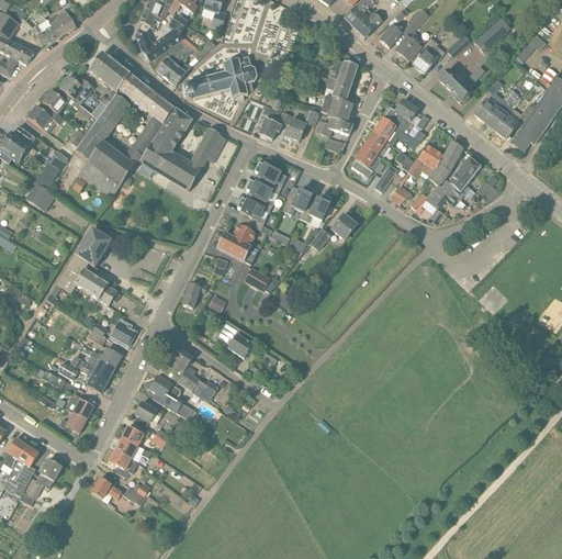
[(18,22),(26,13),(13,0),(0,0),(0,8),(6,12),(8,12),(18,22)]
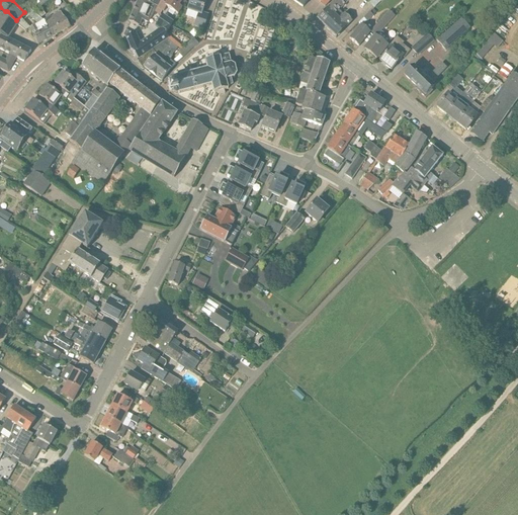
[(158,4),(148,0),(138,0),(128,19),(138,23),(147,23),(155,9),(158,4)]
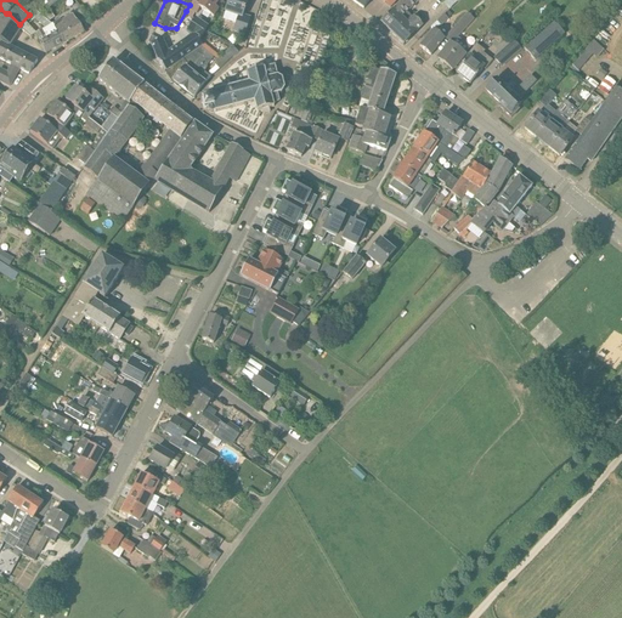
[(192,0),(190,5),(186,11),(192,16),(196,11),(197,12),(202,6),(215,15),(220,7),(215,5),(218,0),(192,0)]
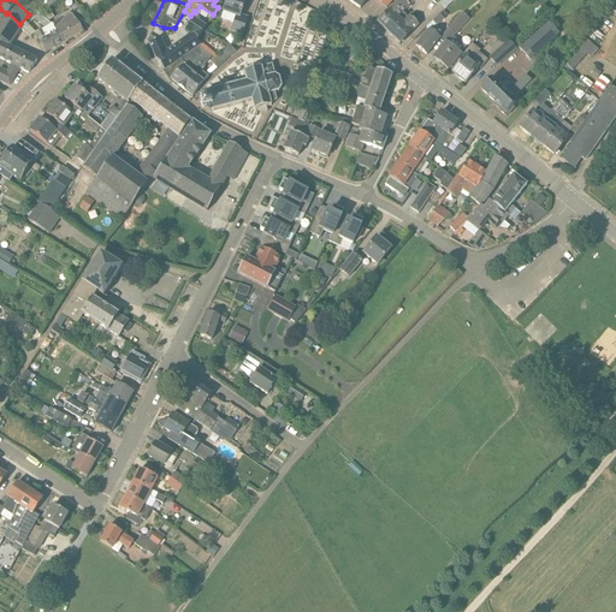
[(225,0),(223,10),(235,13),(230,28),(241,31),(247,13),(241,12),(243,0),(225,0)]
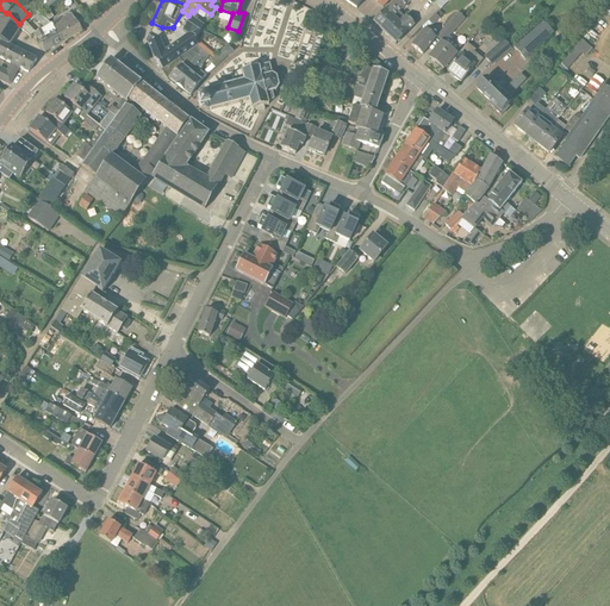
[(386,7),(374,19),(396,41),(415,22),(405,12),(404,13),(400,10),(409,0),(391,0),(385,7),(386,7)]
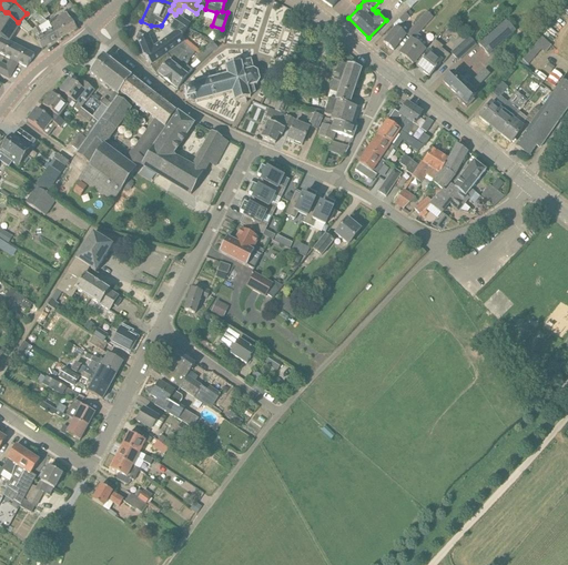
[(44,18),(50,13),(46,7),(39,12),(42,14),(44,18)]
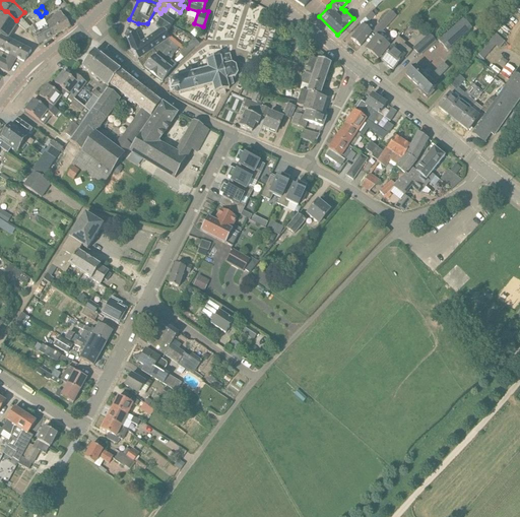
[(54,33),(48,24),(43,17),(41,16),(39,13),(36,11),(33,8),(28,12),(38,21),(29,25),(39,42),(54,33)]
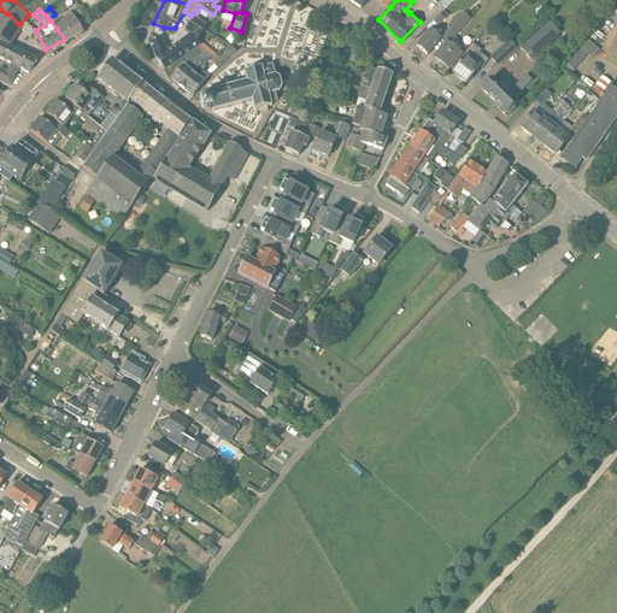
[(448,27),(456,33),(470,16),(463,10),(448,27)]
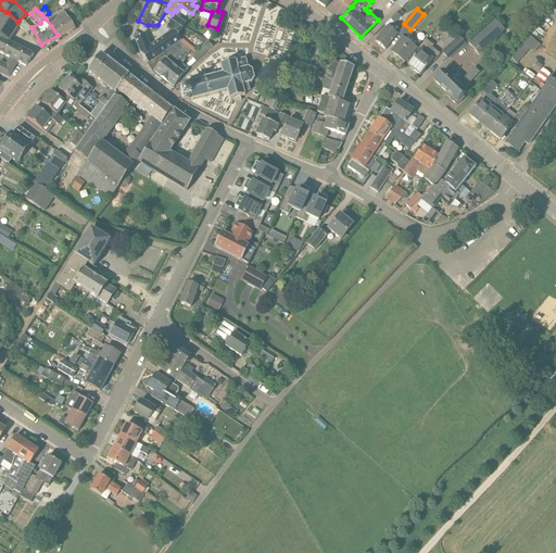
[(393,20),(394,21),(401,14),(400,13),(396,10),(390,16),(393,20)]
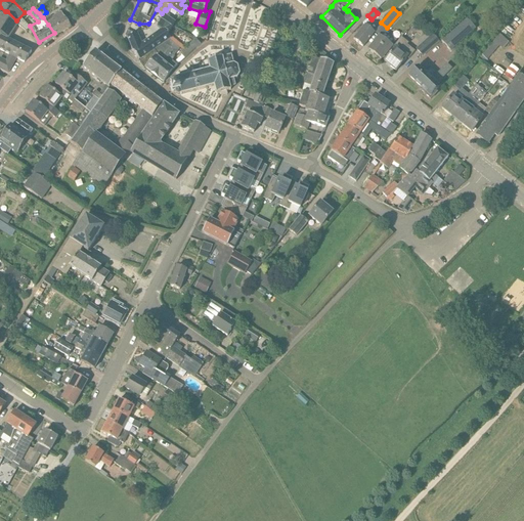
[(0,10),(0,31),(6,35),(15,20),(0,10)]
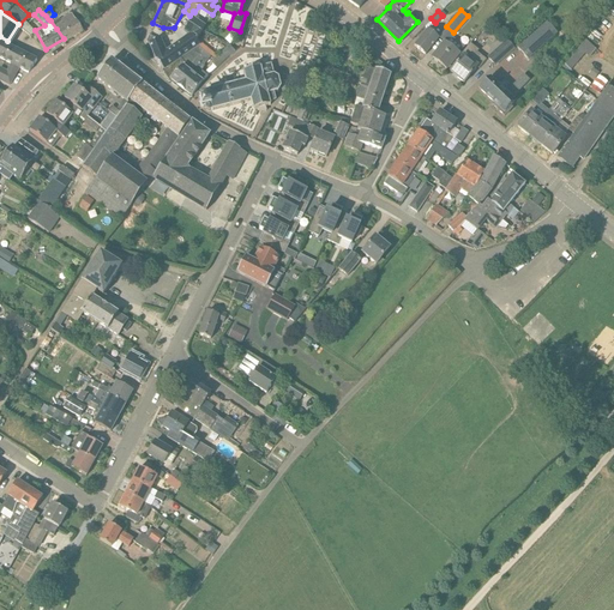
[(162,67),(198,43),(200,42),(197,37),(204,24),(205,23),(192,16),(184,28),(187,31),(178,37),(166,47),(161,37),(149,42),(155,56),(162,67)]
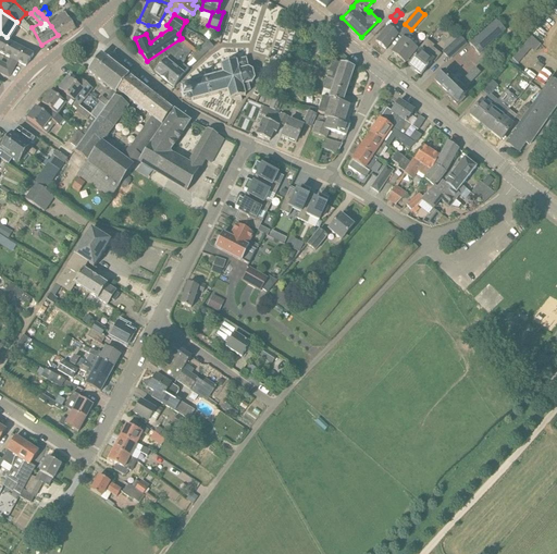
[(51,26),(58,35),(74,25),(69,16),(51,26)]
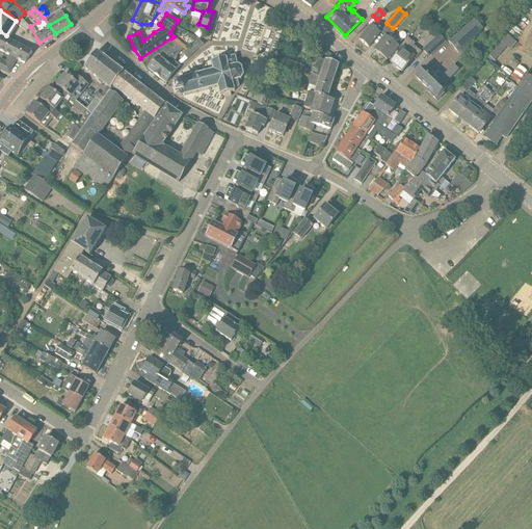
[(474,17),(447,40),(456,50),(482,27),(474,17)]
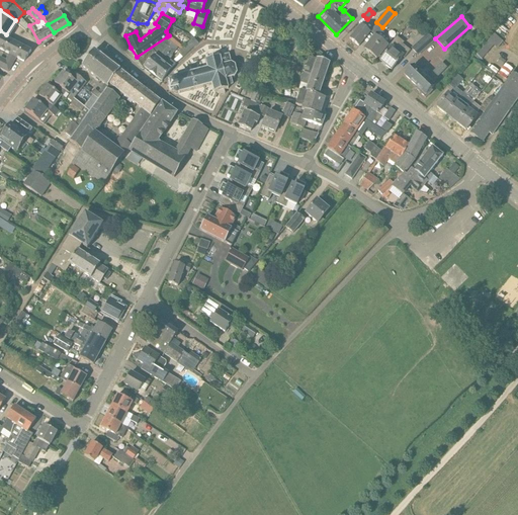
[(361,22),(350,36),(359,44),(370,29),(361,22)]
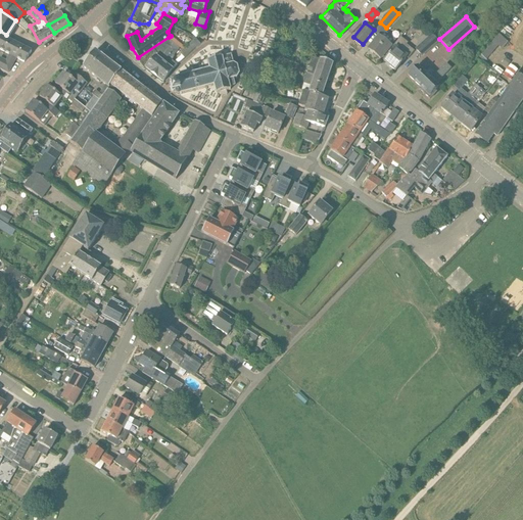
[(379,34),(369,47),(380,56),(395,38),(384,29),(379,34)]
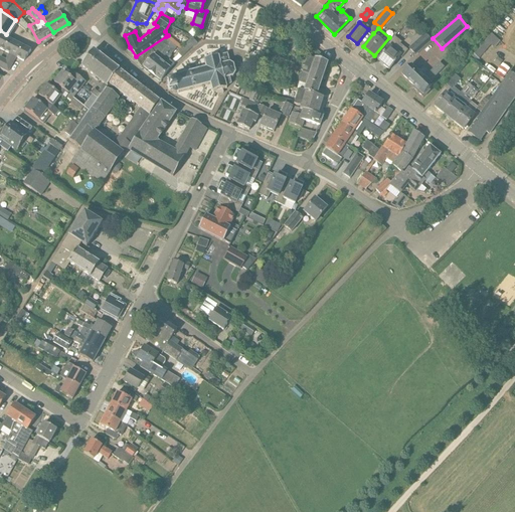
[(478,58),(499,35),(493,30),(472,52),(478,58)]
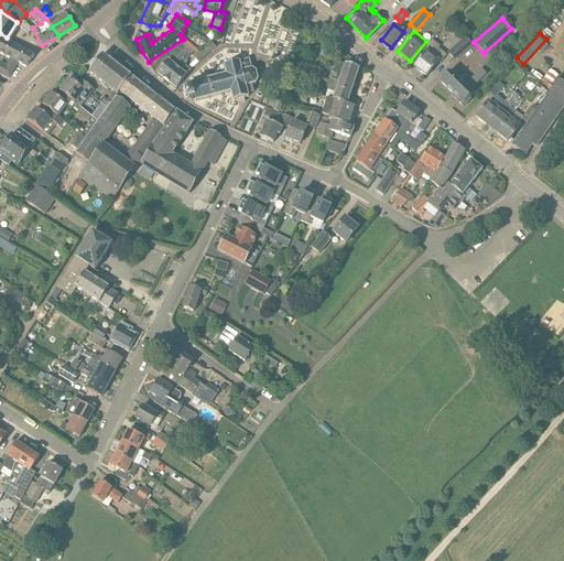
[(454,58),(459,54),(468,46),(473,42),(465,34),(447,51),(454,58)]
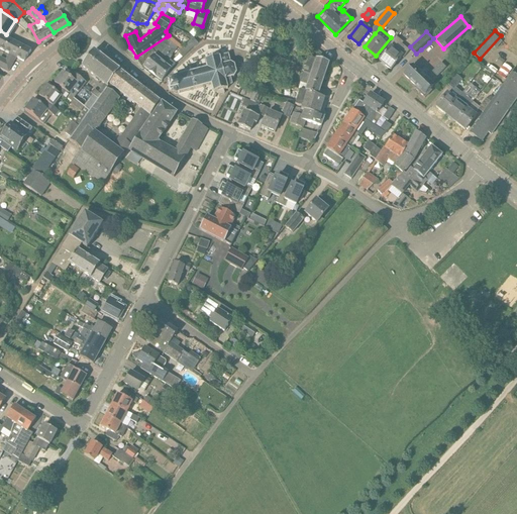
[(401,40),(403,38),(398,34),(379,58),(391,68),(403,53),(404,54),(409,46),(401,40)]
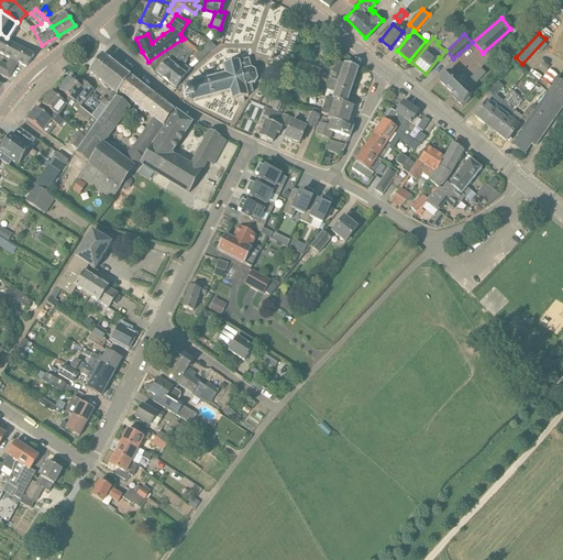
[(198,59),(209,50),(216,45),(210,39),(192,53),(198,59)]
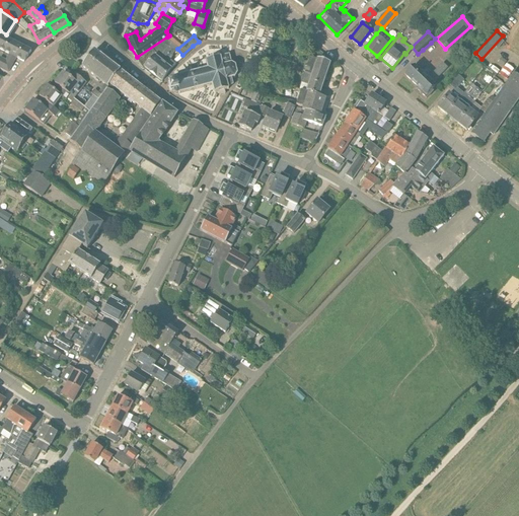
[(167,37),(137,57),(144,65),(161,79),(168,71),(170,67),(179,58),(173,53),(172,53),(178,45),(167,37)]
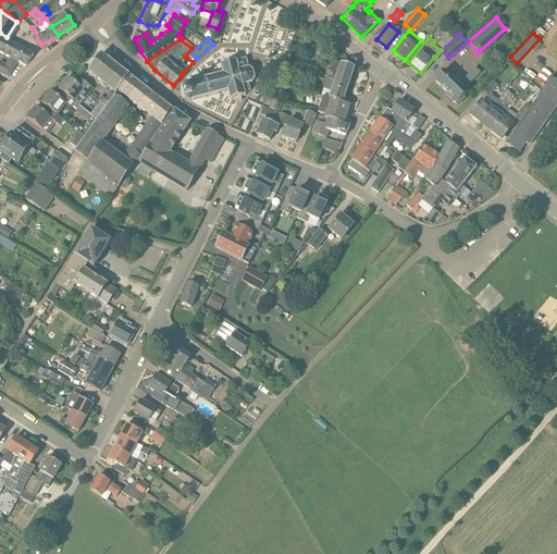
[(11,40),(4,52),(10,54),(8,60),(14,63),(16,59),(25,63),(33,52),(11,40)]
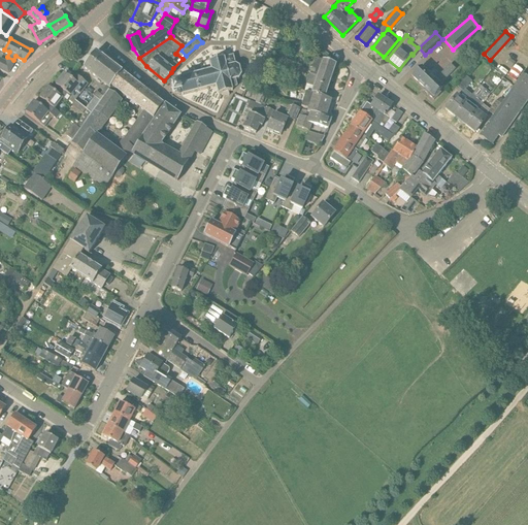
[(84,65),(106,84),(110,86),(122,70),(96,50),(84,65)]
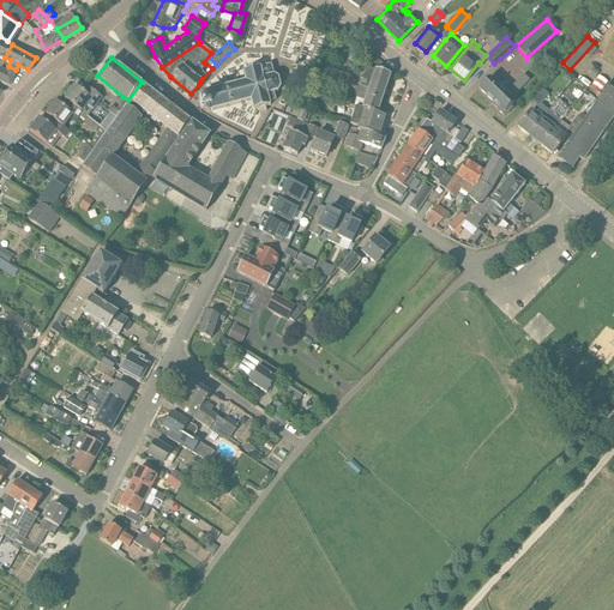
[(226,80),(226,83),(206,89),(203,90),(202,91),(203,95),(199,96),(202,106),(205,104),(205,108),(208,109),(211,108),(250,97),(252,107),(258,106),(259,110),(266,108),(265,103),(271,102),(270,100),(276,98),(274,90),(278,89),(281,84),(278,74),(275,72),(271,60),(260,64),(242,68),(245,78),(234,80),(233,78),(226,80)]
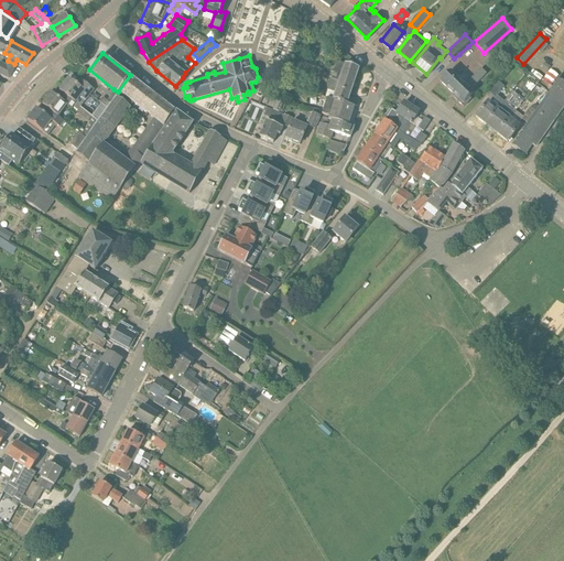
[(8,61),(7,63),(0,58),(0,72),(8,76),(14,64),(8,61)]
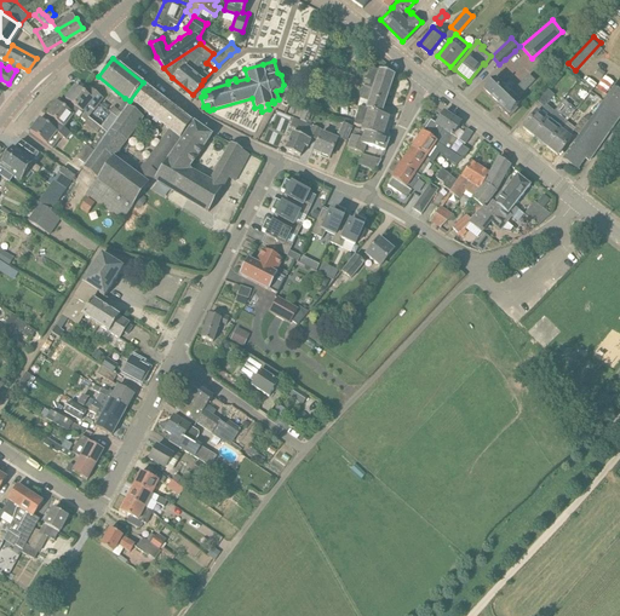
[(380,111),(388,91),(394,73),(369,64),(366,76),(371,79),(369,85),(363,82),(360,96),(367,98),(365,107),(380,111)]
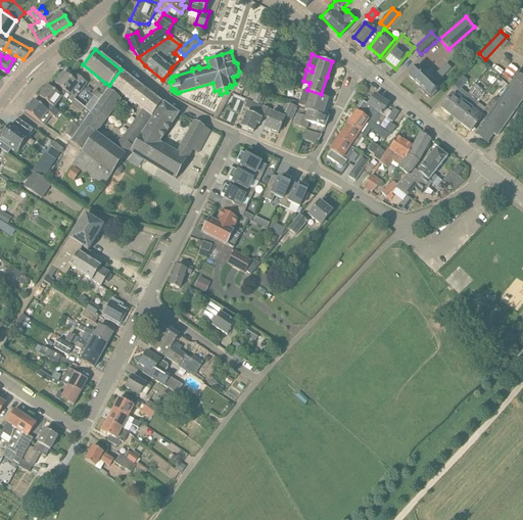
[(431,76),(418,62),(408,73),(421,85),(420,87),(429,96),(436,89),(435,88),(439,84),(436,81),(450,65),(445,60),(431,76)]
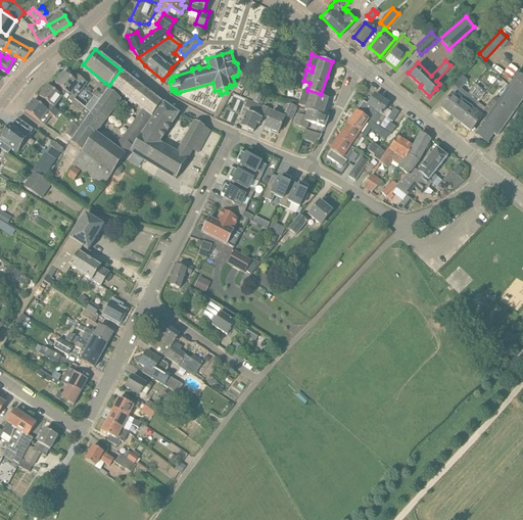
[(59,85),(69,94),(75,88),(80,91),(88,81),(73,69),(68,75),(64,71),(55,82),(59,85)]
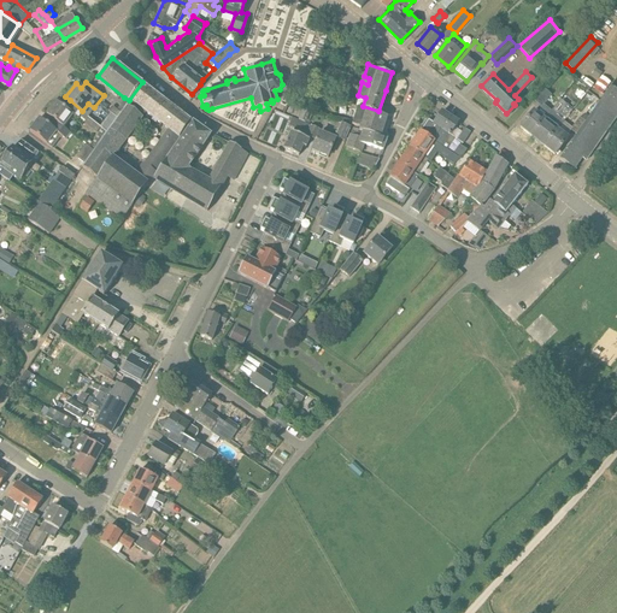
[(100,201),(122,217),(133,202),(142,188),(151,178),(157,170),(156,169),(162,163),(160,161),(191,119),(165,99),(142,82),(129,100),(118,116),(107,130),(94,148),(84,161),(83,164),(98,175),(86,192),(100,201)]
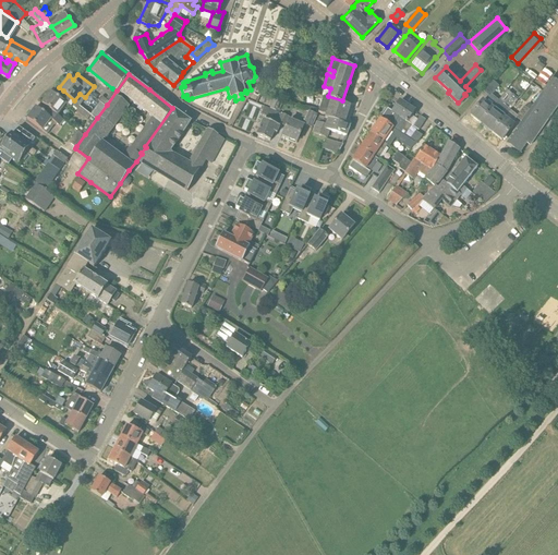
[(543,88),(536,97),(554,109),(557,104),(557,101),(557,83),(550,77),(545,85),(543,88)]
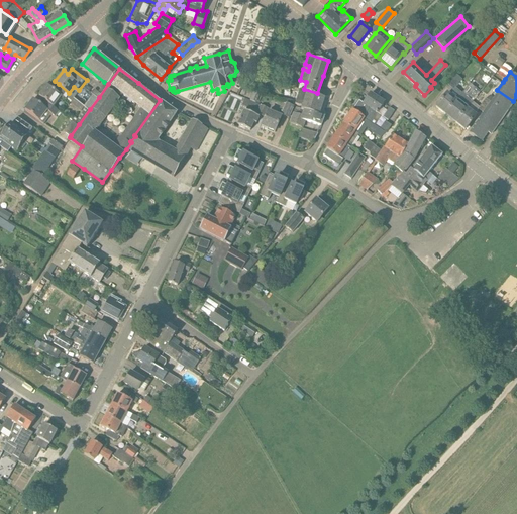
[(451,86),(453,87),(454,85),(461,77),(456,73),(447,83),(451,86)]
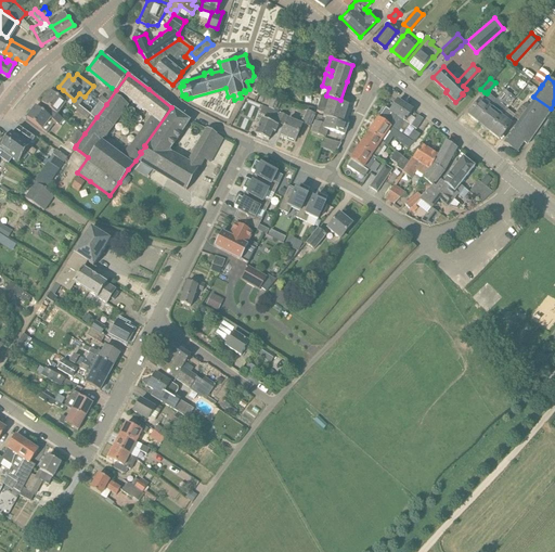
[(106,104),(116,90),(112,88),(105,97),(101,93),(98,98),(106,104)]
